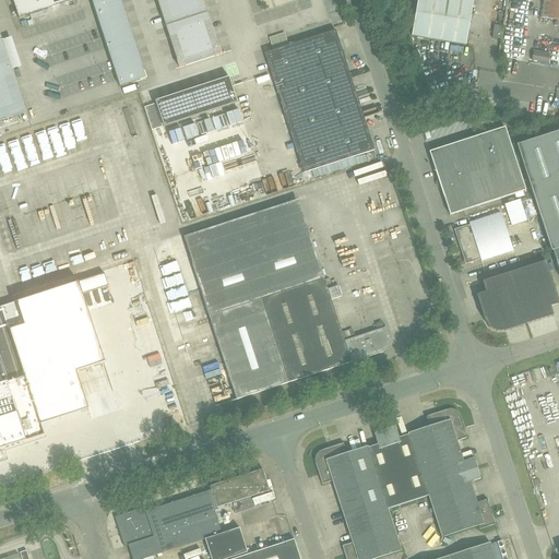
[(12,0),(19,18),(71,0),(12,0)]
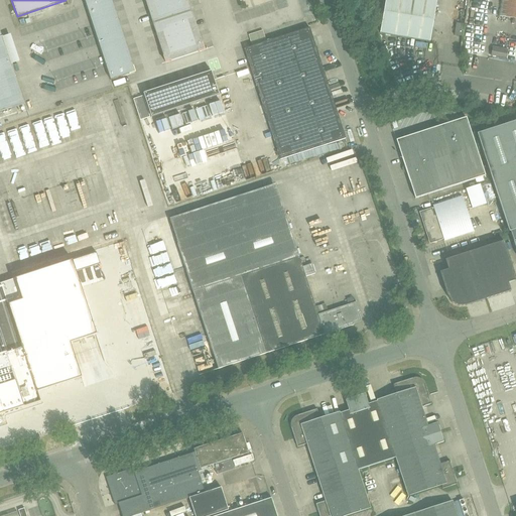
[(111,0),(84,0),(109,78),(134,70),(111,0)]
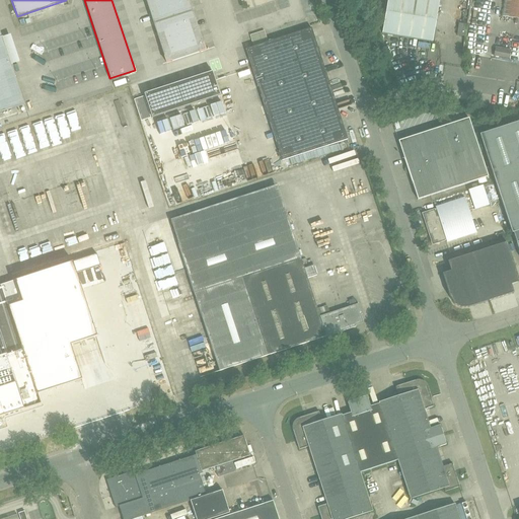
[(145,0),(147,5),(150,14),(154,23),(157,33),(160,43),(166,62),(166,63),(186,56),(205,50),(199,30),(196,20),(193,11),(190,2),(189,0),(145,0)]
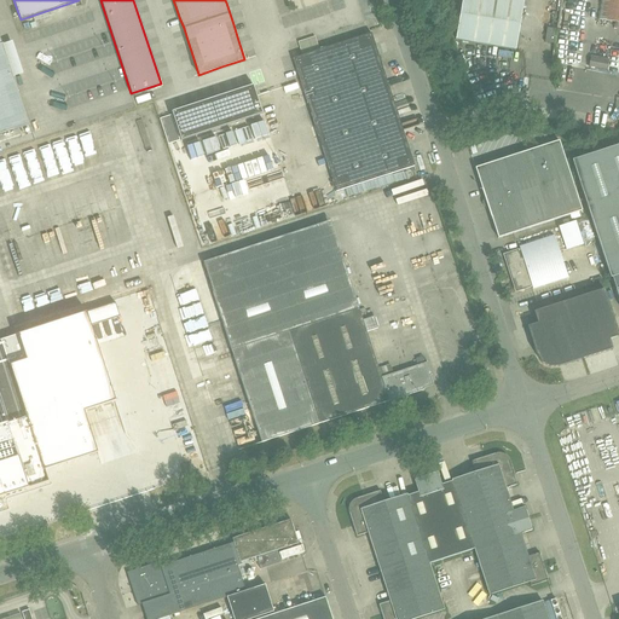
[(509,0),(460,0),(455,40),(514,50),(521,3),(509,0)]
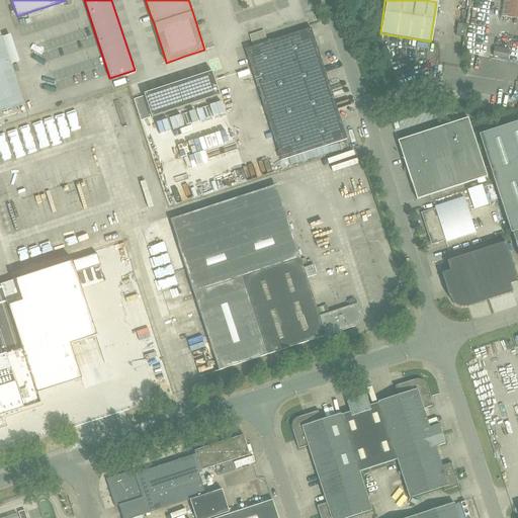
[(517,0),(502,0),(500,16),(517,19),(517,0)]
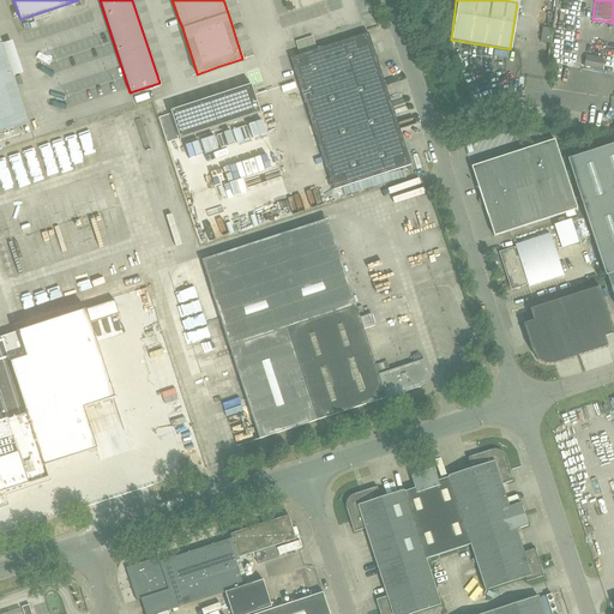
[(542,28),(542,30),(540,42),(549,43),(552,29),(542,28)]
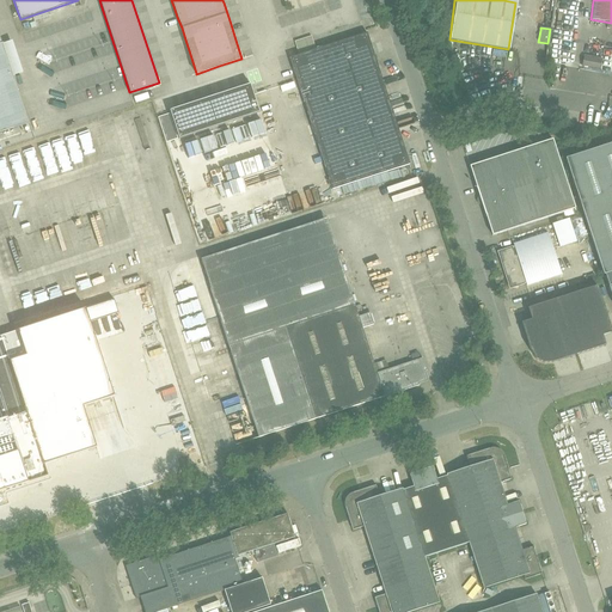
[(367,32),(356,36),(289,57),(297,80),(332,190),(410,165),(367,32)]
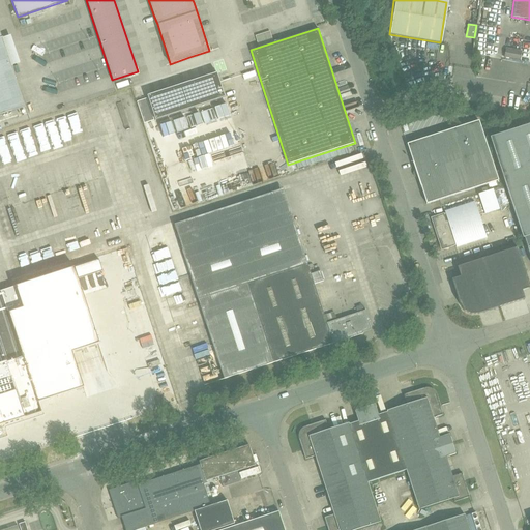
[(0,115),(25,108),(0,32),(0,115)]
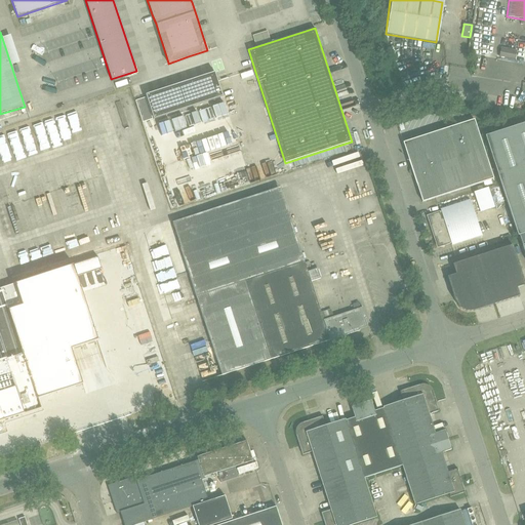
[(502,48),(500,57),(516,61),(517,51),(502,48)]
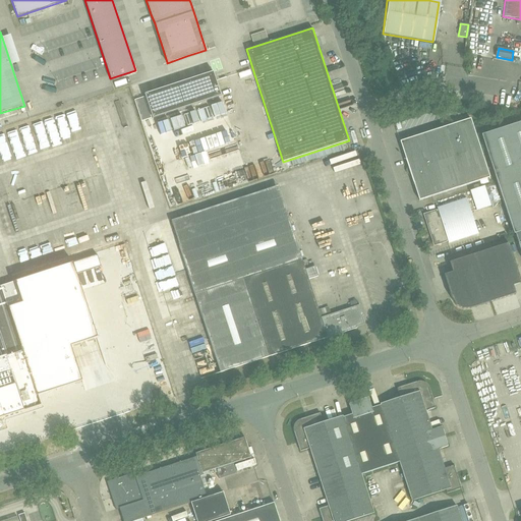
[(213,72),(145,94),(152,116),(153,117),(155,116),(220,96),(216,80),(213,72)]
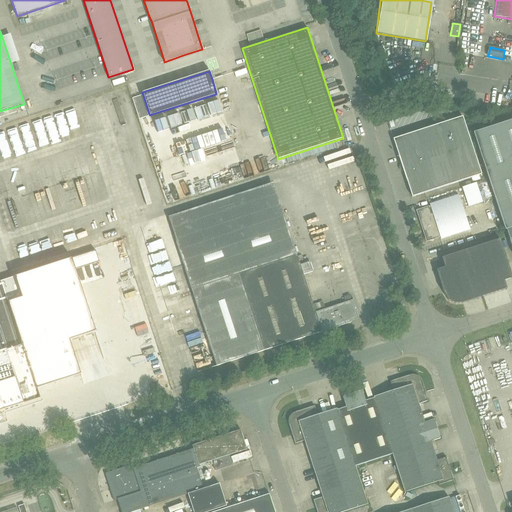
[(149,114),(142,92),(130,96),(138,118),(149,114)]
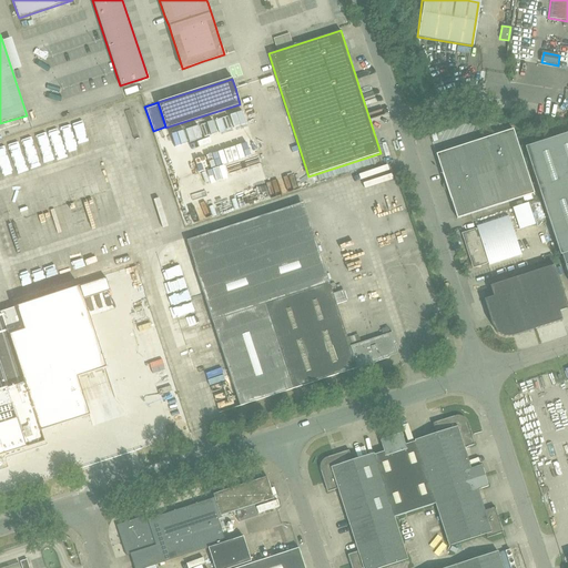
[(436,154),(442,174),(450,200),(450,199),(457,219),(472,214),(523,198),(524,201),(535,198),(534,193),(513,129),(436,154)]
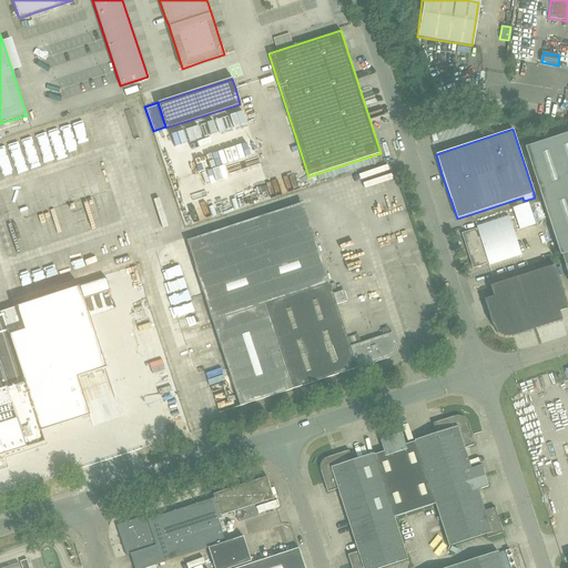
[(567,133),(525,148),(551,231),(559,254),(560,255),(561,255),(567,253),(567,133)]
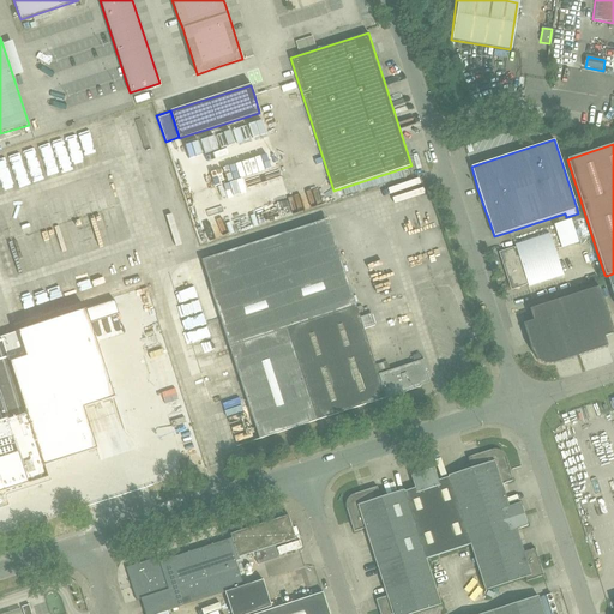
[(513,289),(528,284),(528,287),(563,275),(549,234),(515,246),(516,248),(500,253),(506,272),(509,271),(513,289)]
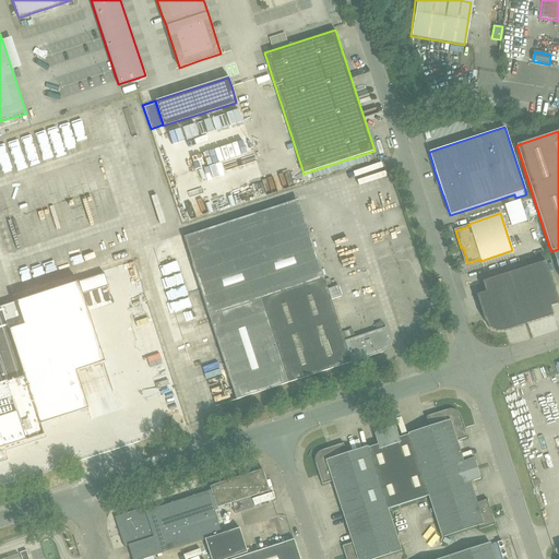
[(344,341),(331,299),(341,296),(337,286),(328,289),(307,227),(192,264),(236,400),(351,363),(383,352),(383,351),(392,348),(389,340),(390,339),(385,328),(384,328),(381,321),(375,324),(377,330),(344,341)]
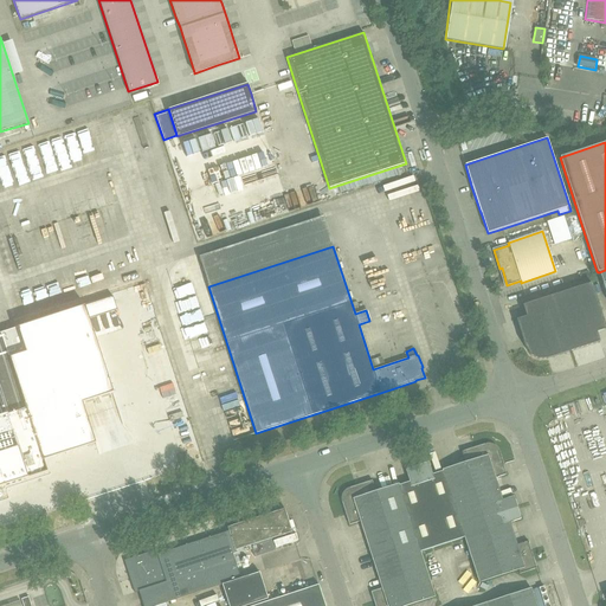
[(207,353),(226,346),(216,320),(207,322),(189,275),(179,279),(182,289),(167,295),(178,321),(182,320),(188,335),(182,336),(191,360),(194,359),(199,371),(212,367),(207,353)]
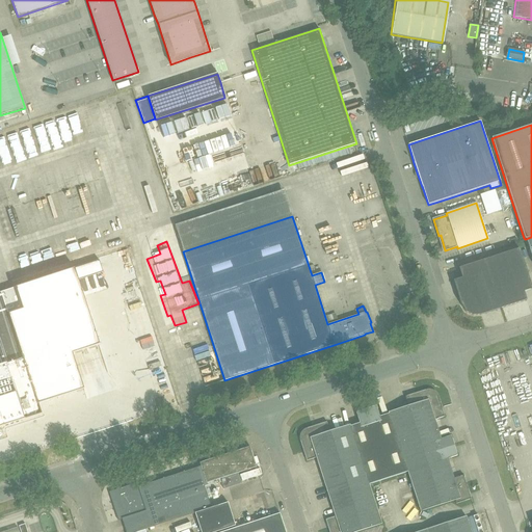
[(49,247),(42,249),(46,263),(53,260),(49,247)]
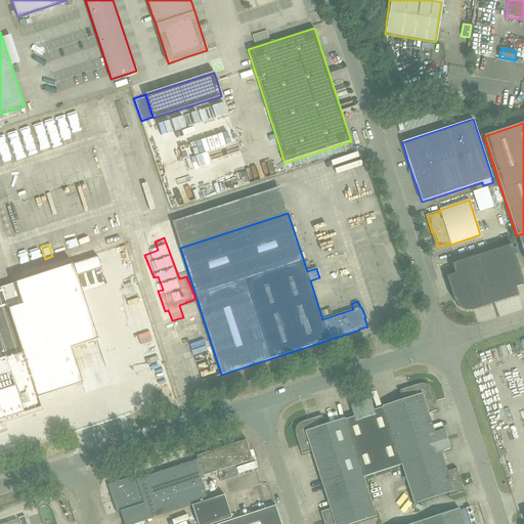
[(511,245),(477,256),(492,304),(518,296),(516,287),(517,287),(523,285),(511,245)]
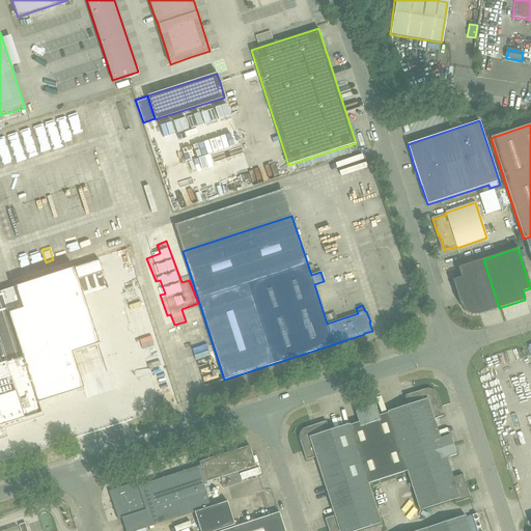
[(462,267),(457,268),(458,273),(460,278),(452,280),(459,305),(465,311),(471,315),(479,314),(499,308),(483,259),(462,267)]
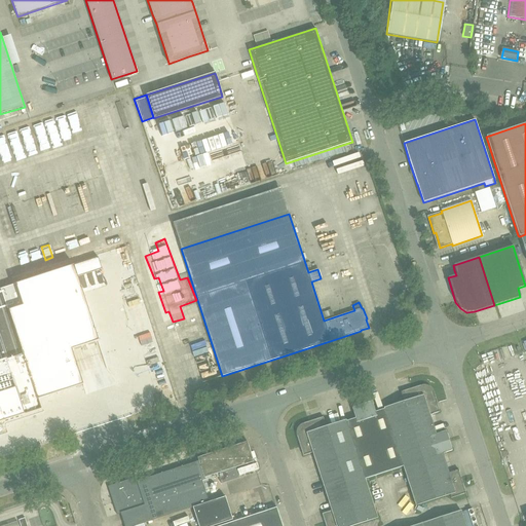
[(0,421),(39,409),(36,399),(80,384),(69,348),(96,340),(75,276),(100,268),(96,258),(13,285),(0,289),(0,421)]
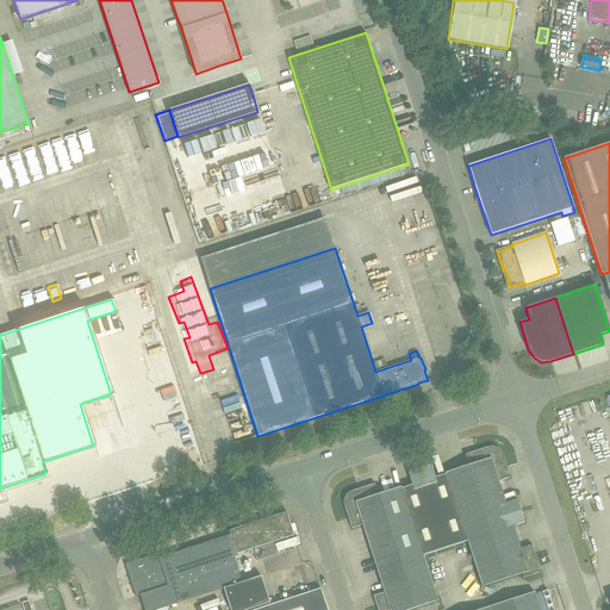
[(223,392),(231,391),(229,380),(221,383),(223,392)]
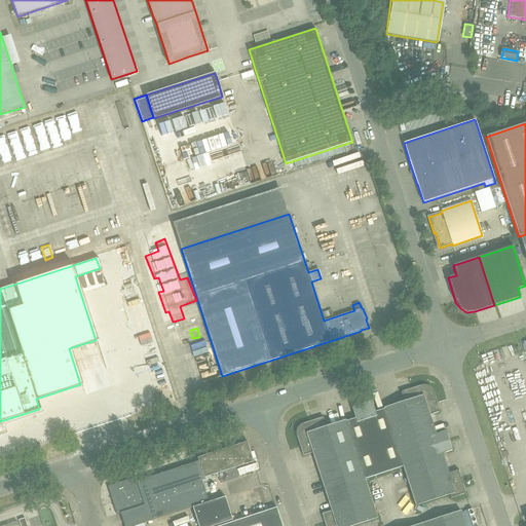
[(301,353),(293,355),(295,364),(304,361),(301,353)]
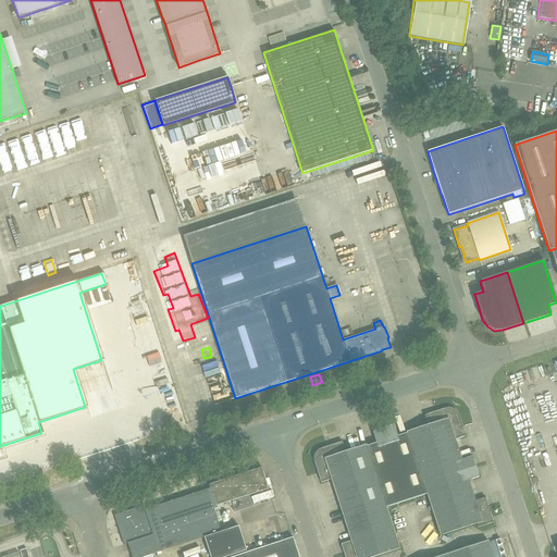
[(373,556),(399,548),(388,514),(386,507),(426,494),(440,535),(477,523),(478,528),(493,522),(485,497),(474,500),(468,481),(479,478),(472,456),(461,460),(455,440),(466,436),(458,413),(457,411),(455,409),(454,409),(453,408),(450,408),(449,407),(447,408),(445,408),(424,415),(428,425),(407,432),(397,435),(394,424),(372,432),(376,442),(345,452),(342,442),(321,448),(319,449),(318,450),(317,452),(316,453),(314,454),(313,455),(313,458),(313,459),(313,461),(314,462),(321,483),(331,480),(350,541),(341,544),(344,556),(373,556)]
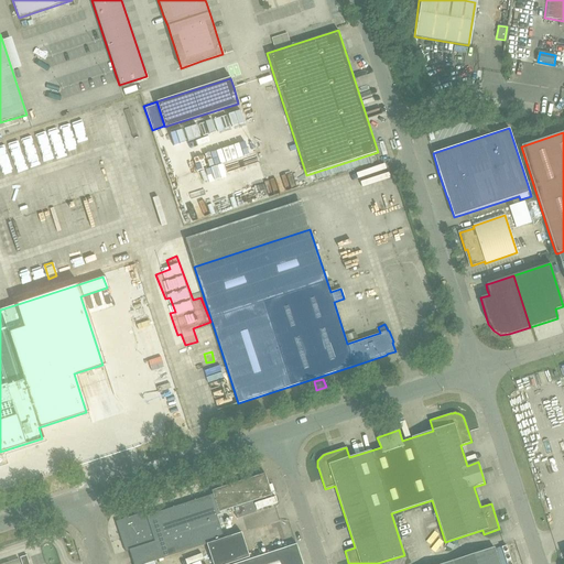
[(228,563),(249,557),(241,533),(224,539),(217,518),(235,512),(237,519),(257,512),(253,501),(272,496),(268,481),(264,474),(212,490),(213,495),(148,516),(147,511),(116,521),(126,552),(129,551),(133,563),(144,563),(207,544),(213,563),(228,563)]
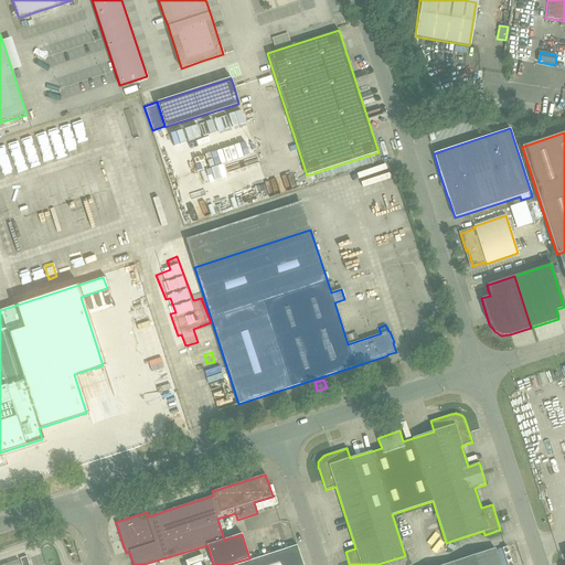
[(275,498),(255,504),(256,511),(277,504),(275,498)]
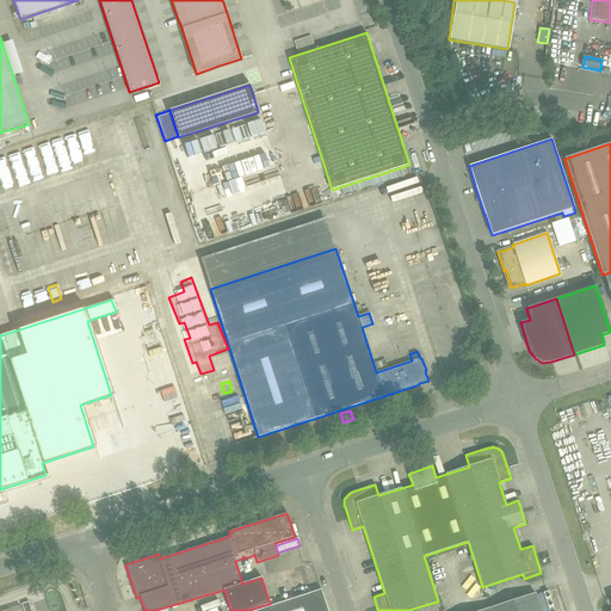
[(310,593),(254,610),(327,610),(325,599),(321,590),(310,593)]
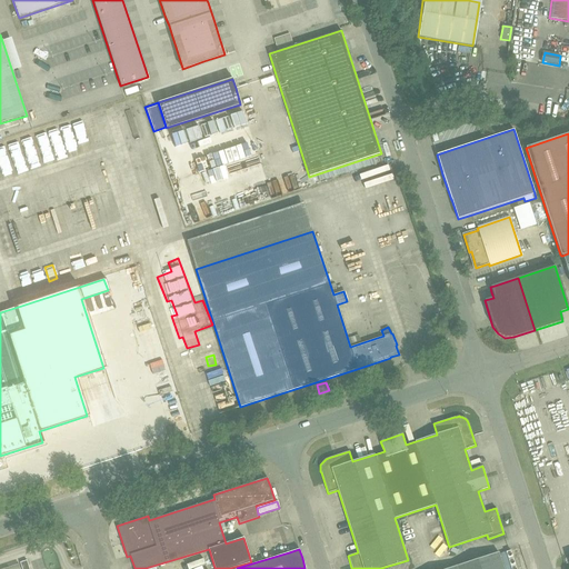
[(503,568),(498,552),(447,568),(503,568)]
